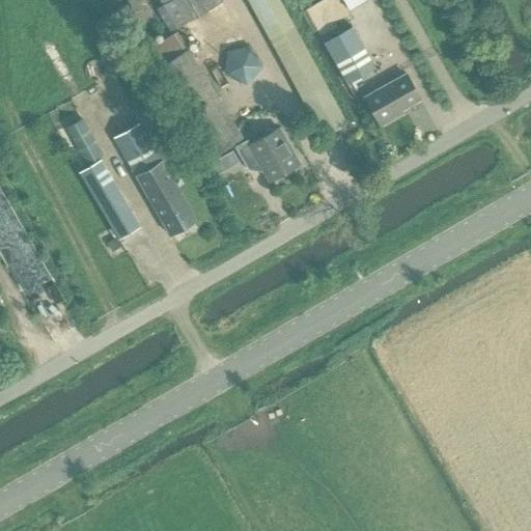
[(144,30),(157,23),(143,0),(127,0),(132,7),(121,11),(124,18),(135,14),(144,30)]
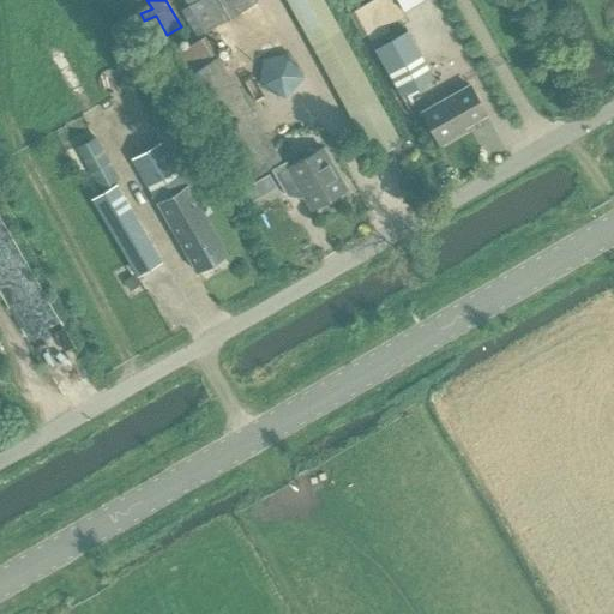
[(252,0),(185,0),(204,31),(254,2),(252,0)]
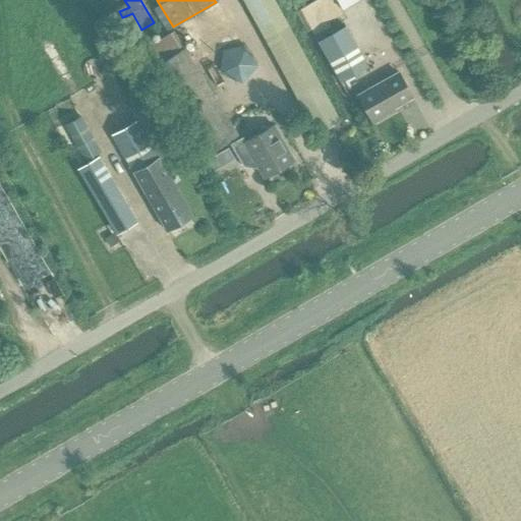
[(335,0),(342,11),(362,0),(335,0)]
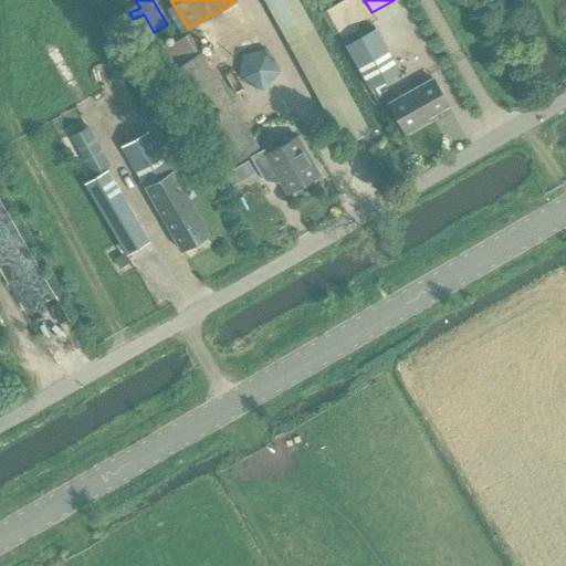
[(369,90),(400,73),(376,28),(345,45),(369,90)]
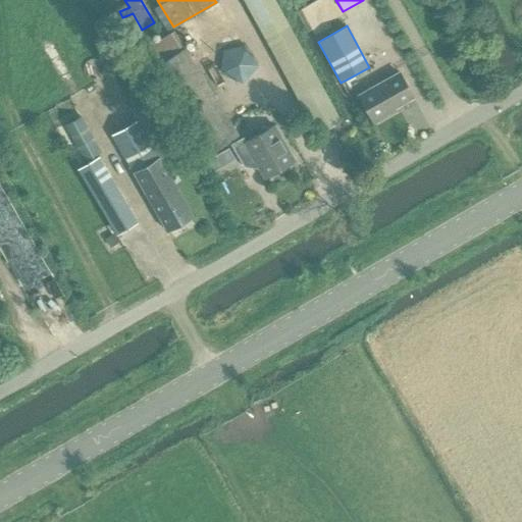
[(199,157),(237,135),(186,47),(185,48),(174,31),(136,53),(146,71),(148,70),(199,157)]
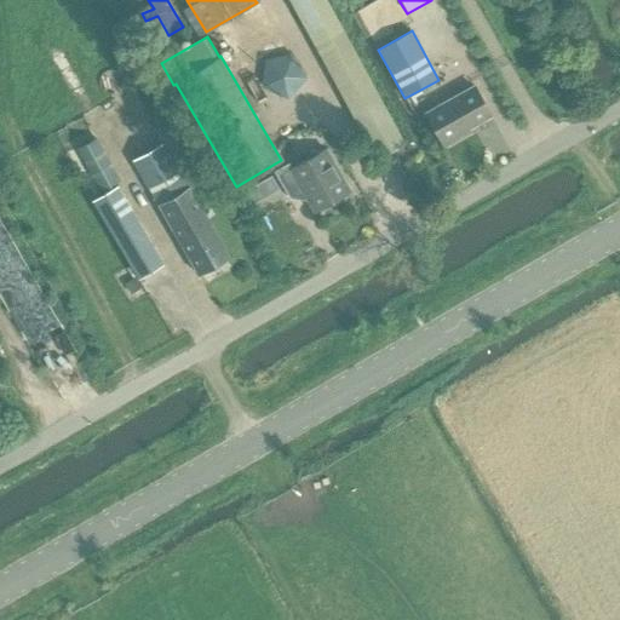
[(463,130),(488,115),(472,87),(426,113),(443,144),(465,132),(463,130)]
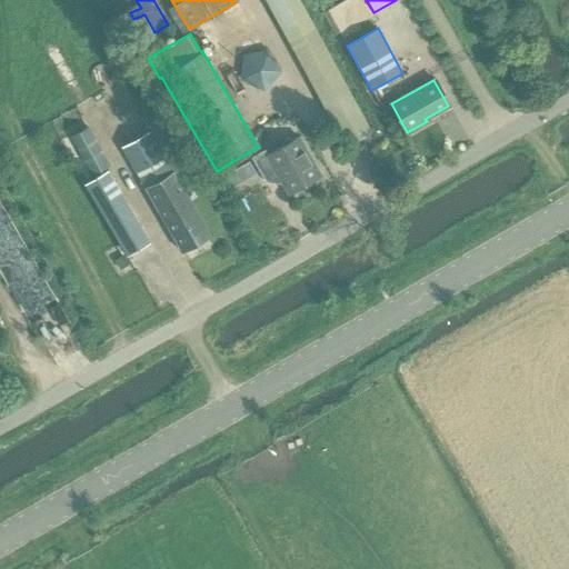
[(91,176),(108,167),(87,128),(71,136),(91,176)]
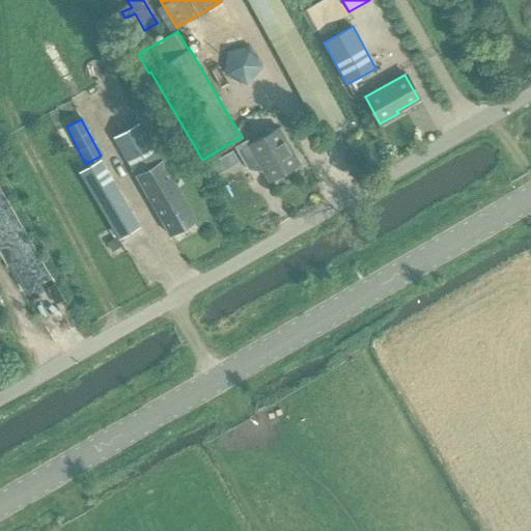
[(162,161),(140,122),(113,138),(135,175),(160,161),(162,161)]
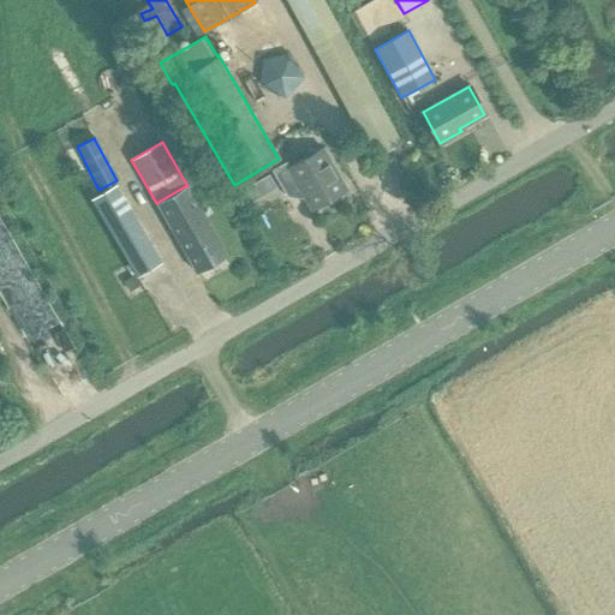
[(310,207),(344,186),(320,145),(285,166),(281,161),(268,168),(285,195),(304,198),(310,207)]
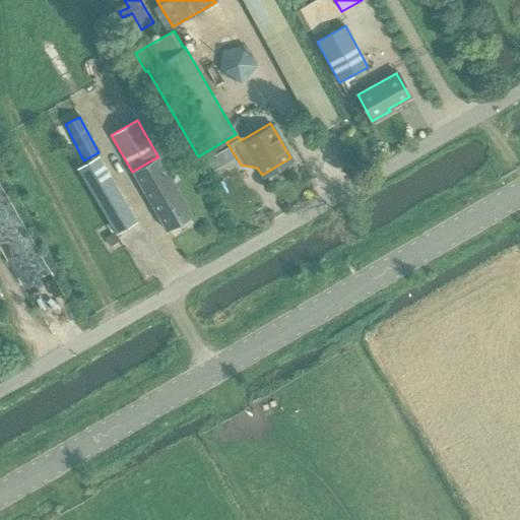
[(116,233),(135,220),(98,155),(77,168),(116,233)]
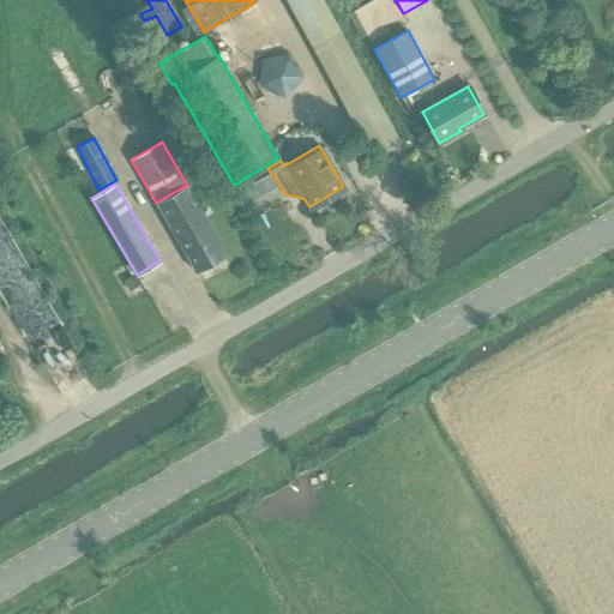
[(254,184),(242,191),(250,204),(262,196),(254,184)]
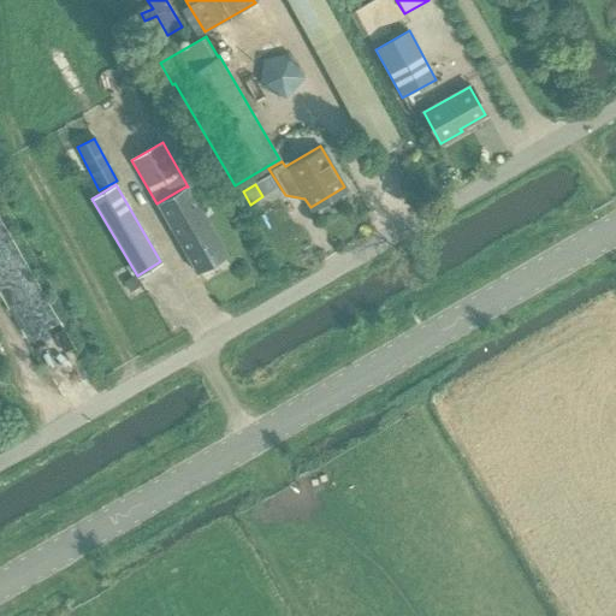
[(188,187),(157,203),(196,273),(227,255),(188,187)]
